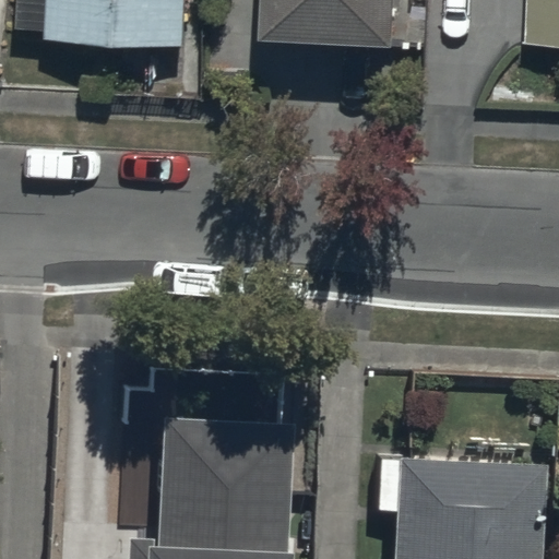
[(51,0),(50,42),(189,47),(190,0),(51,0)]
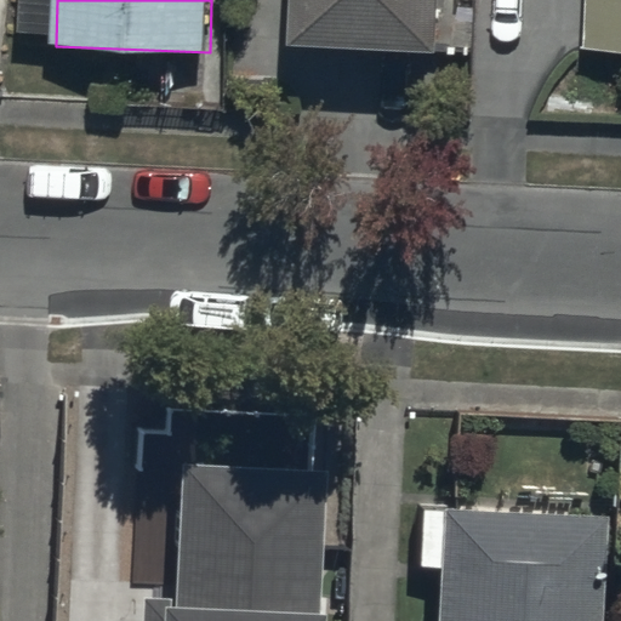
[(303,0),(302,47),(450,57),(451,0),(303,0)]
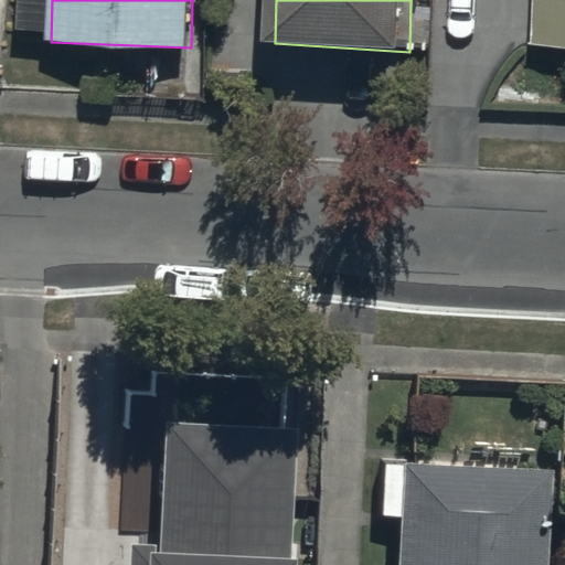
[(564,0),(540,0),(539,49),(564,49),(564,0)]
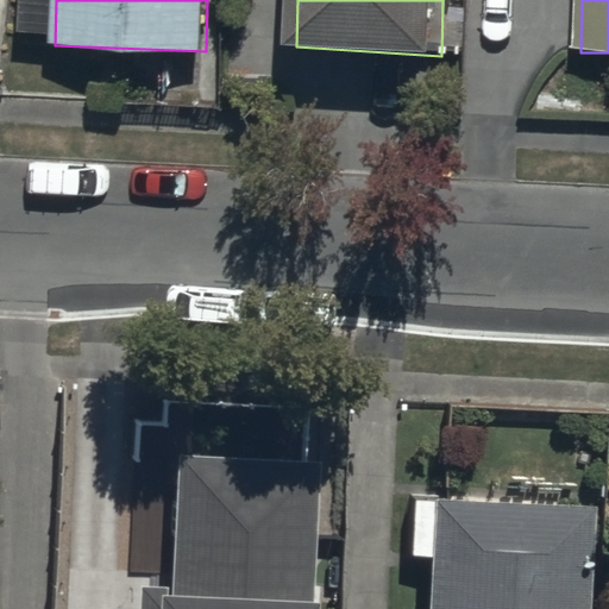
[(157,608),(314,608),(322,470),(165,462),(157,608)]
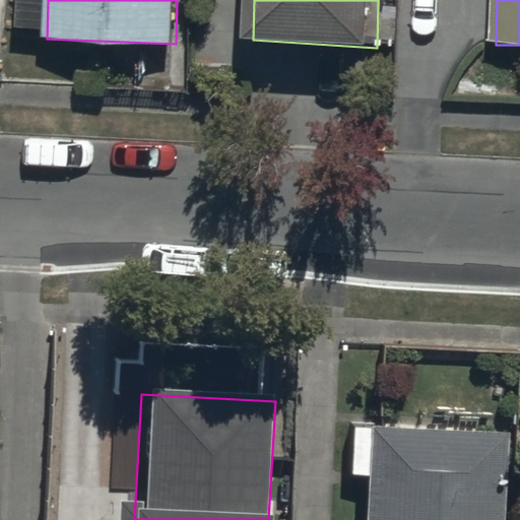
[(505,519),(509,438),(370,433),(366,519),(505,519)]
